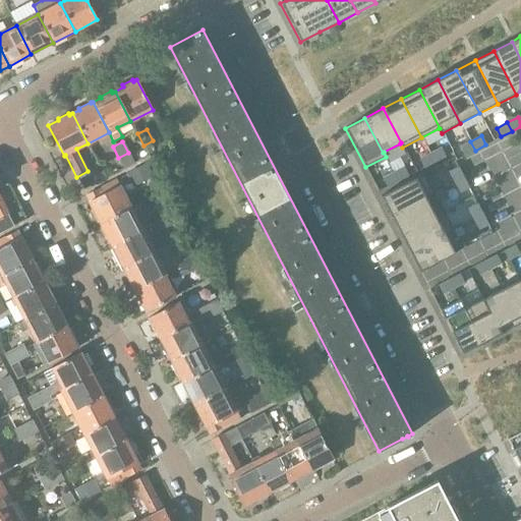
[(475,151),(470,141),(460,147),(464,156),(475,151)]
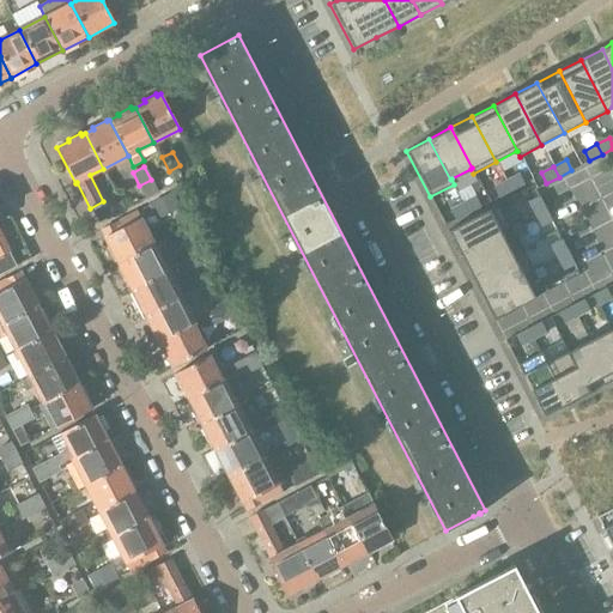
[(519,174),(505,181),(511,190),(523,184),(519,174)]
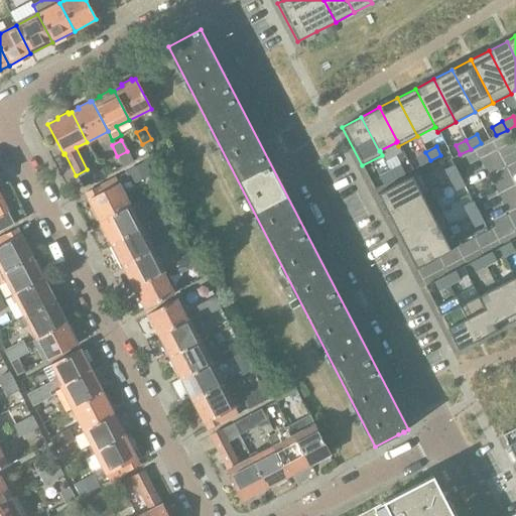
[(123,166),(132,162),(127,151),(117,156),(123,166)]
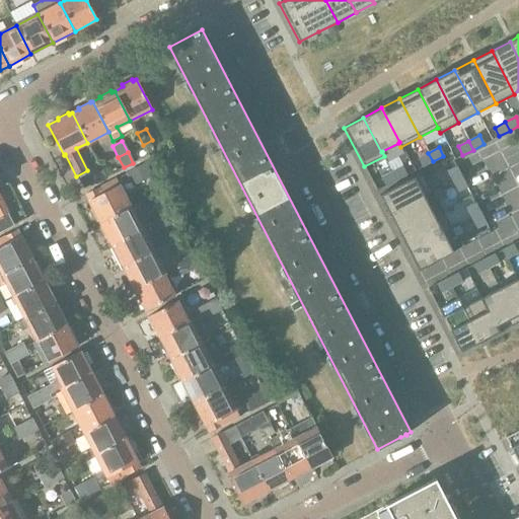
[(433,161),(428,153),(418,158),(422,167),(433,161)]
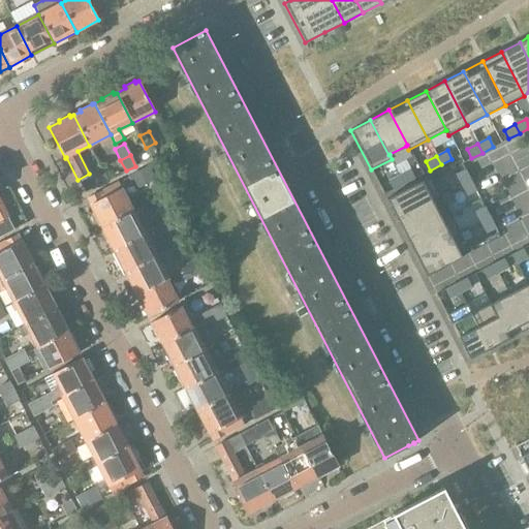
[(149,167),(129,177),(135,189),(155,179),(149,167)]
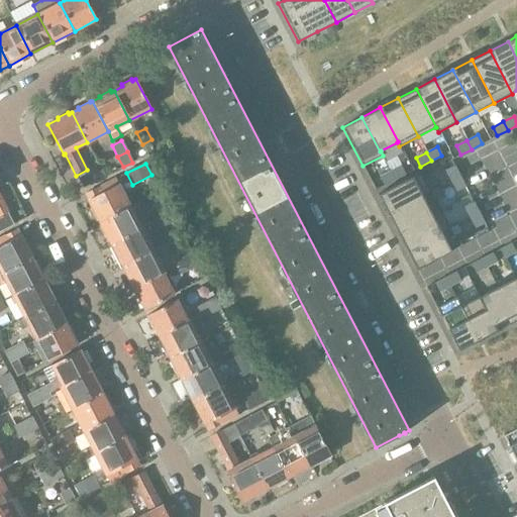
[(401,166),(390,171),(395,180),(405,175),(401,166)]
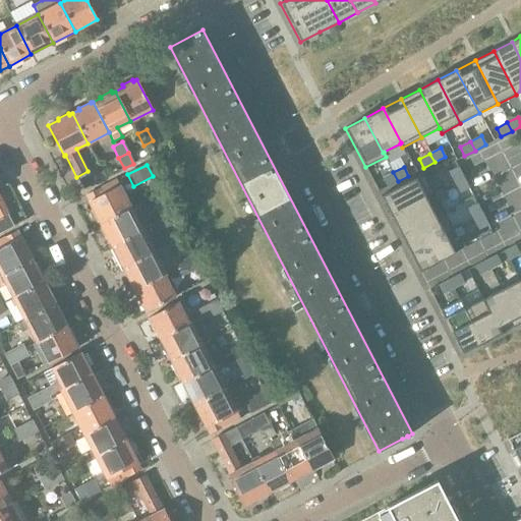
[(449,171),(454,182),(463,177),(458,167),(449,171)]
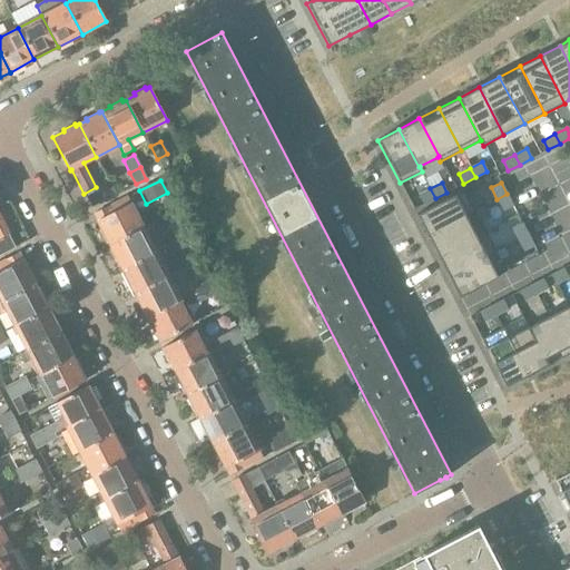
[(423,205),(435,198),(430,188),(418,195),(423,205)]
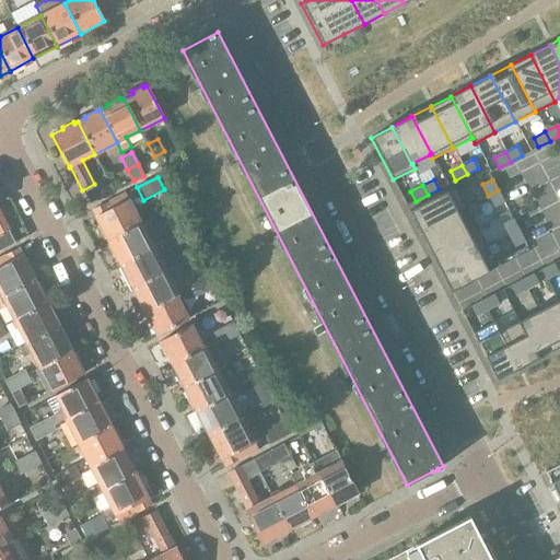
[(409,210),(420,231),(457,212),(457,213),(467,208),(455,186),(446,191),(409,210)]
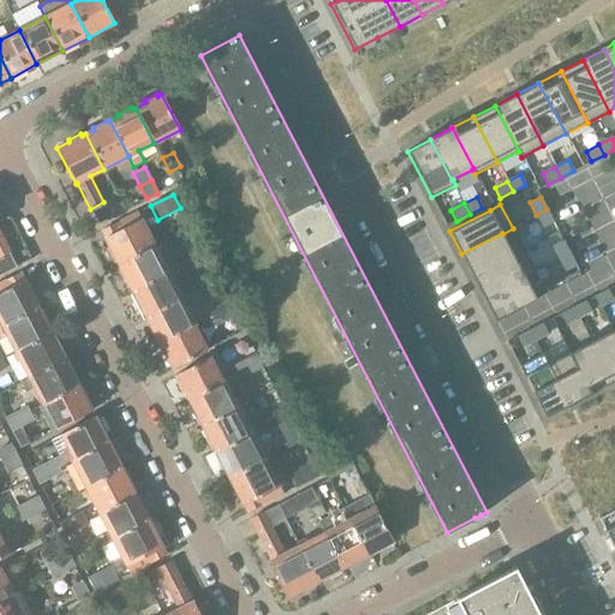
[(554,222),(547,209),(536,215),(543,228),(554,222)]
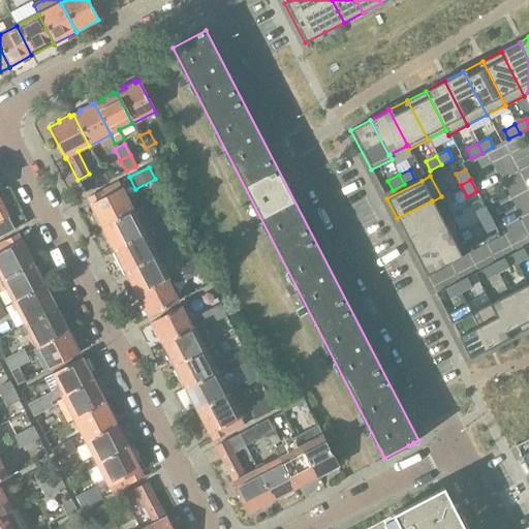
[(118,183),(89,198),(92,205),(90,206),(95,214),(93,215),(99,226),(100,225),(102,228),(133,212),(118,183)]
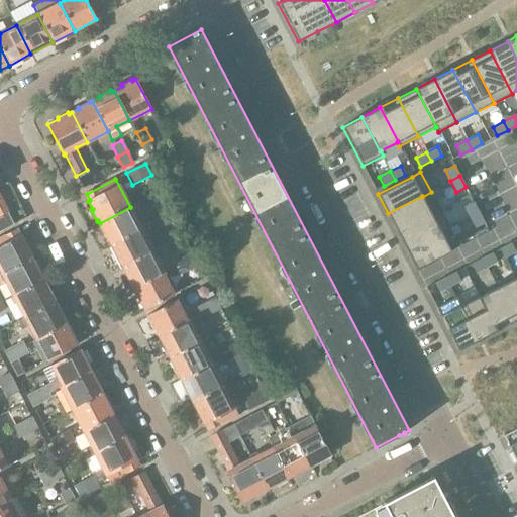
[(0,231),(13,225),(7,212),(8,212),(0,195),(0,231)]
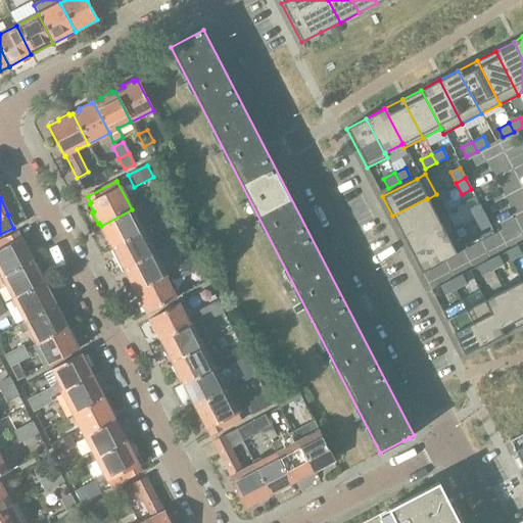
[(392,216),(401,235),(436,217),(436,216),(427,199),(427,198),(392,216)]
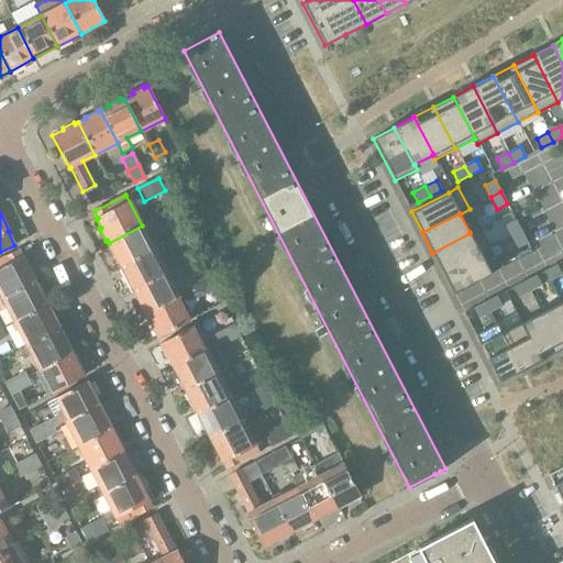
[(505,224),(511,236),(521,232),(515,220),(505,224)]
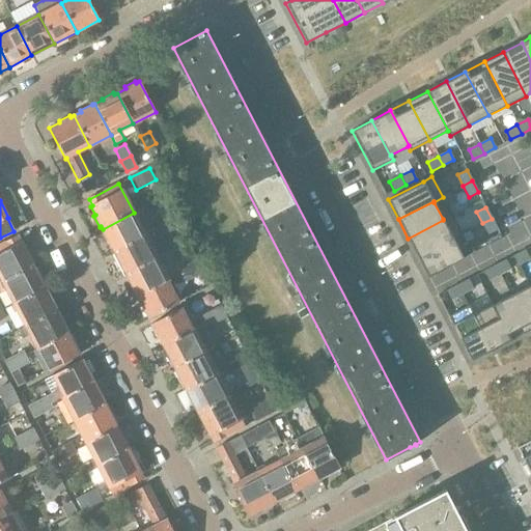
[(134,213),(103,229),(107,238),(105,239),(111,249),(112,249),(114,252),(146,236),(134,213)]
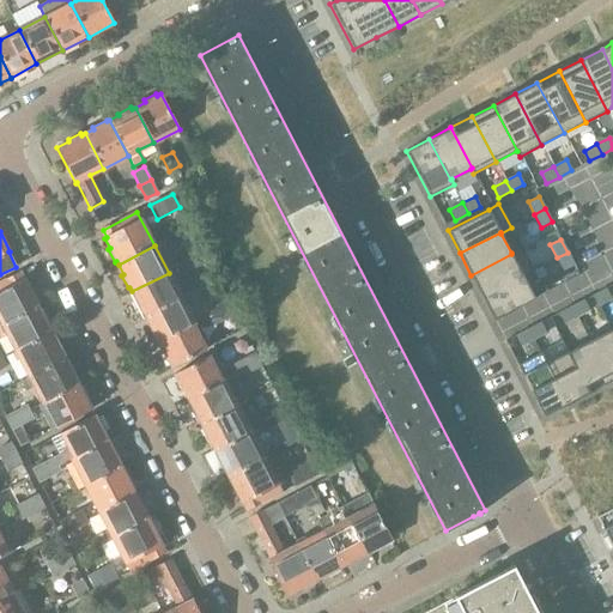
[(511,253),(511,254),(471,275),(481,297),(522,275),(523,277),(534,271),(521,247),(511,253)]
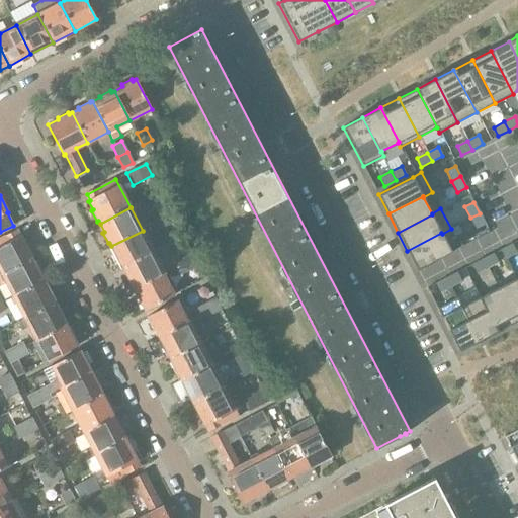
[(170,211),(161,216),(167,227),(175,222),(170,211)]
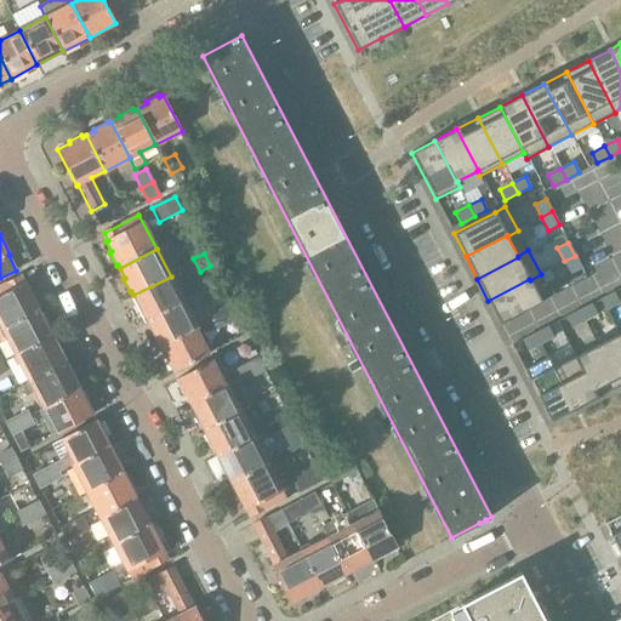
[(581,268),(575,256),(564,261),(571,274),(581,268)]
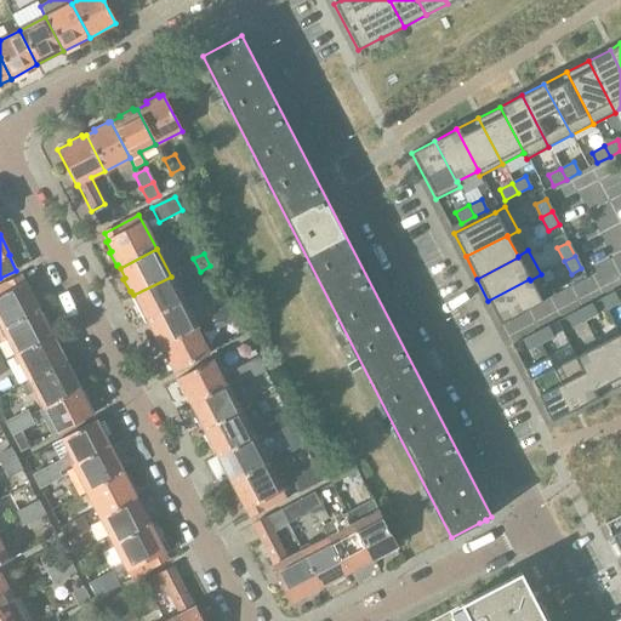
[(200,272),(193,258),(182,265),(189,277),(200,272)]
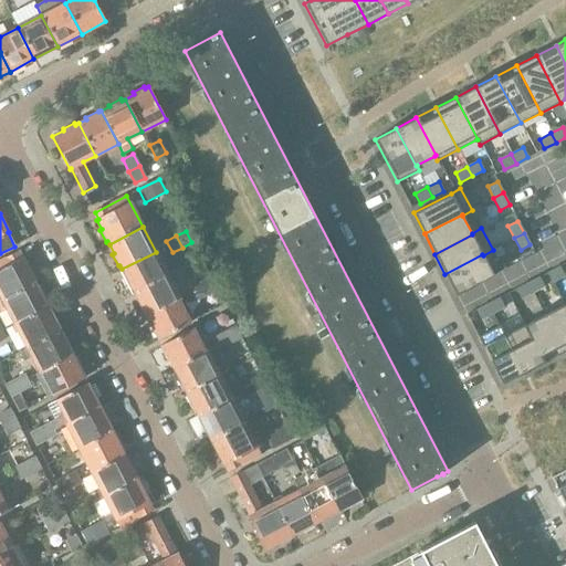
[(18,252),(2,260),(7,266),(0,270),(0,295),(2,301),(35,283),(33,280),(35,279),(29,266),(27,268),(22,259),(21,259),(18,252)]
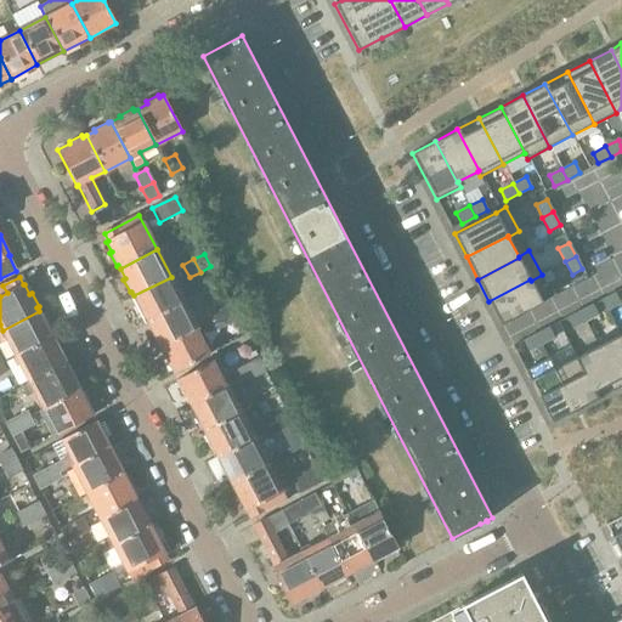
[(171,277),(134,295),(139,304),(136,305),(143,318),(145,317),(147,322),(185,304),(171,277)]
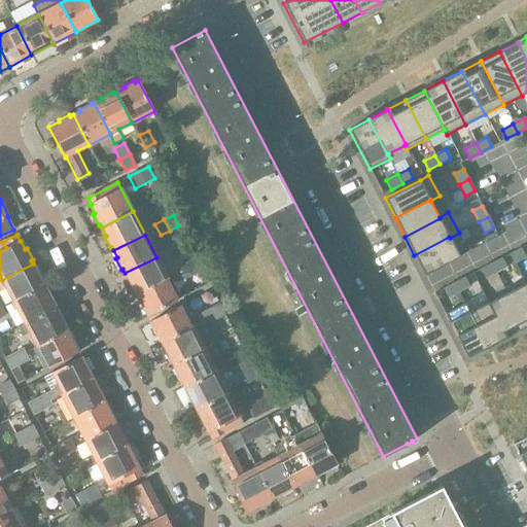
[(459,256),(450,238),(449,237),(414,255),(424,275),(459,256)]
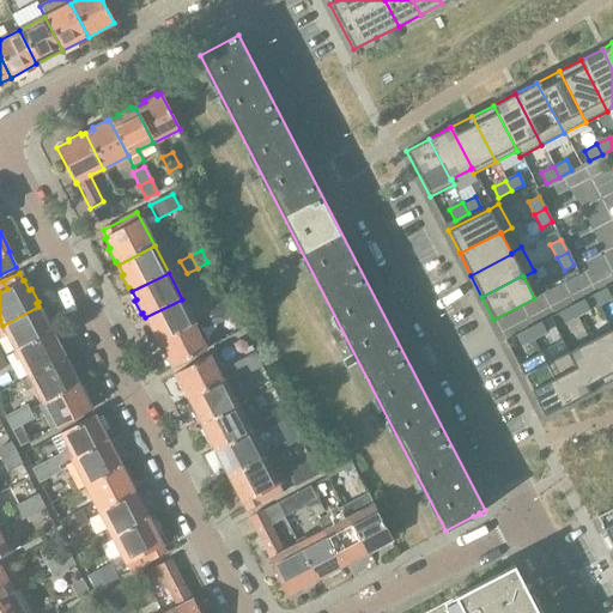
[(593,295),(599,305),(611,299),(606,289),(593,295)]
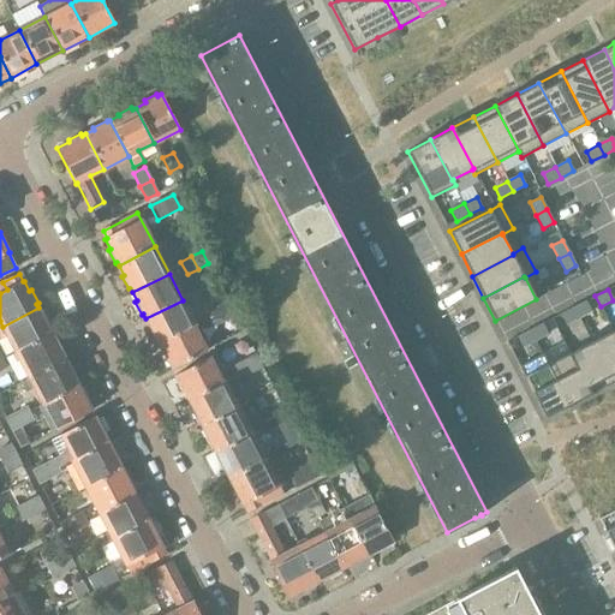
[(183,300),(145,318),(150,327),(149,328),(155,341),(157,340),(159,344),(193,327),(195,326),(183,300)]
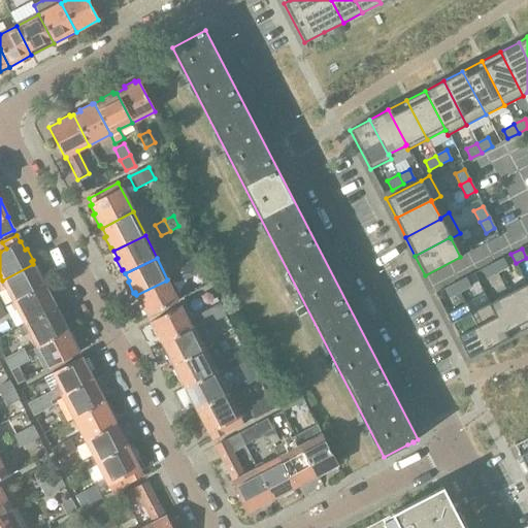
[(492,264),(496,273),(507,267),(502,258),(492,264)]
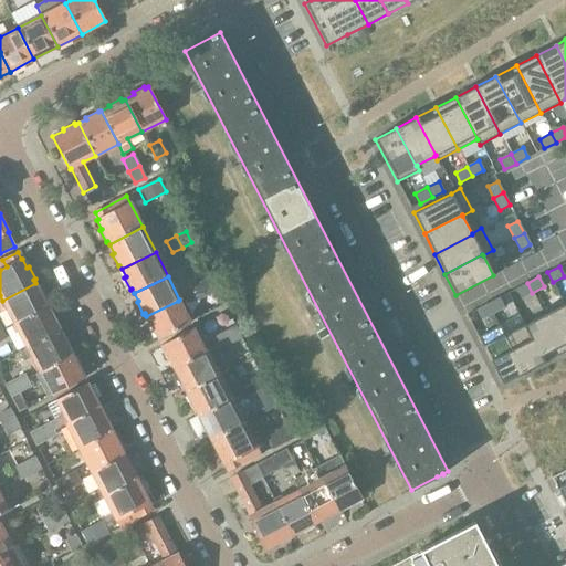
[(211,279),(201,283),(207,295),(217,291),(211,279)]
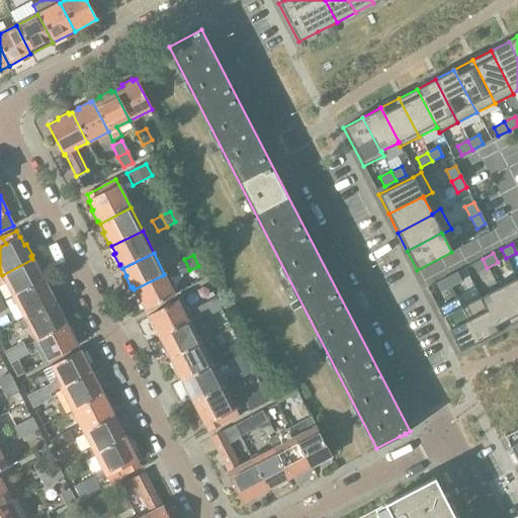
[(0,284),(6,282),(13,296),(44,281),(41,278),(44,277),(37,266),(36,267),(32,259),(2,275),(0,275),(0,284)]
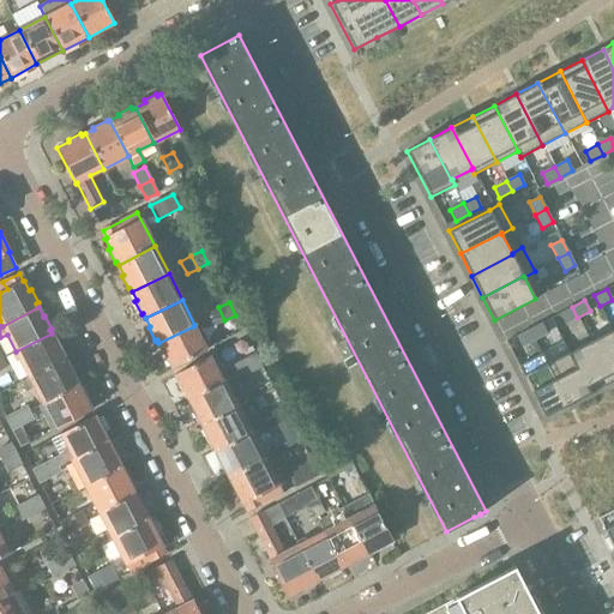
[(224,320),(218,307),(208,313),(214,326),(224,320)]
